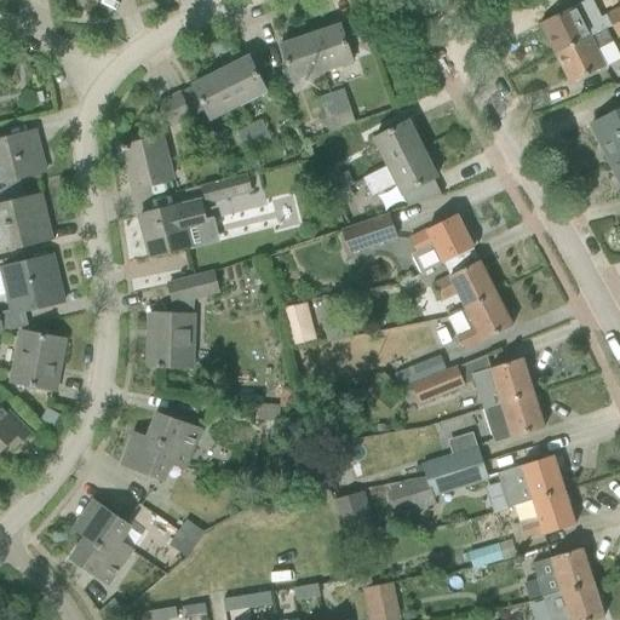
[(619,22),(619,6),(604,15),(610,27),(619,22)]
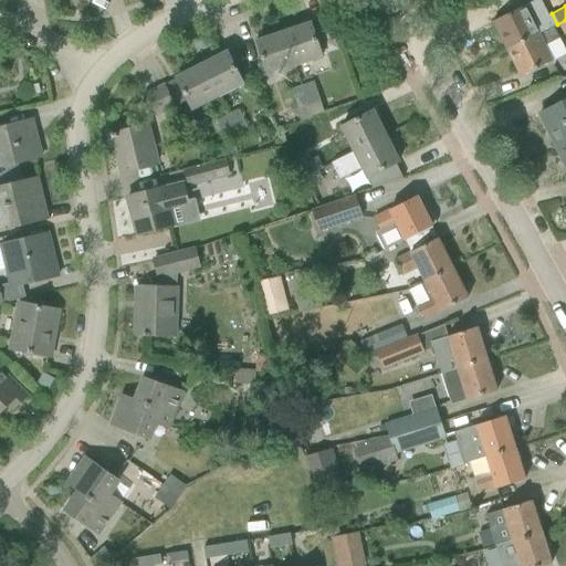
[(492,22),(506,50),(538,34),(536,32),(524,7),(512,12),(492,22)]
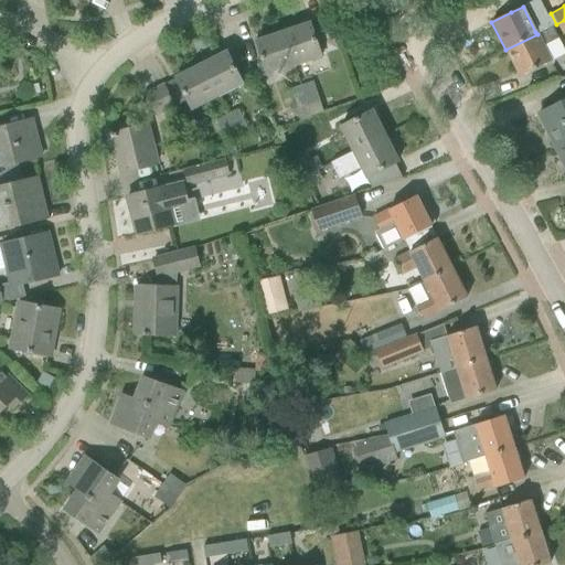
[(309,23),(283,33),(294,66),(321,57),(309,23)]
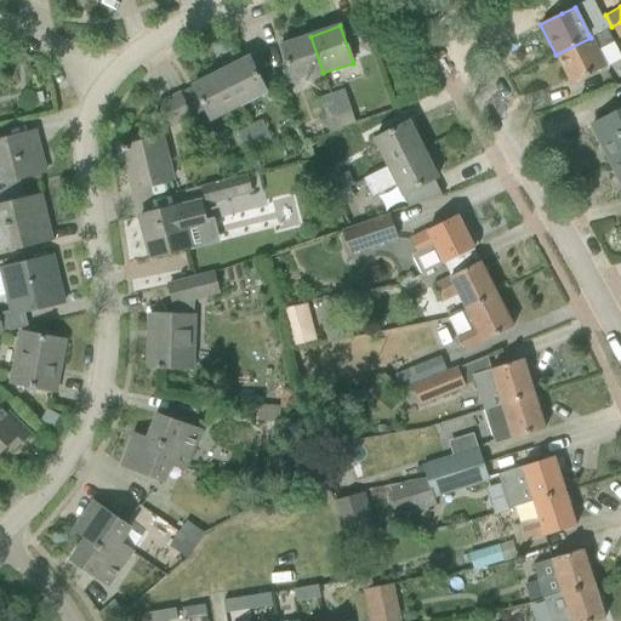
[(591,38),(556,55),(570,85),(592,74),(605,68),(596,47),(613,41),(605,29),(588,35),(591,38)]
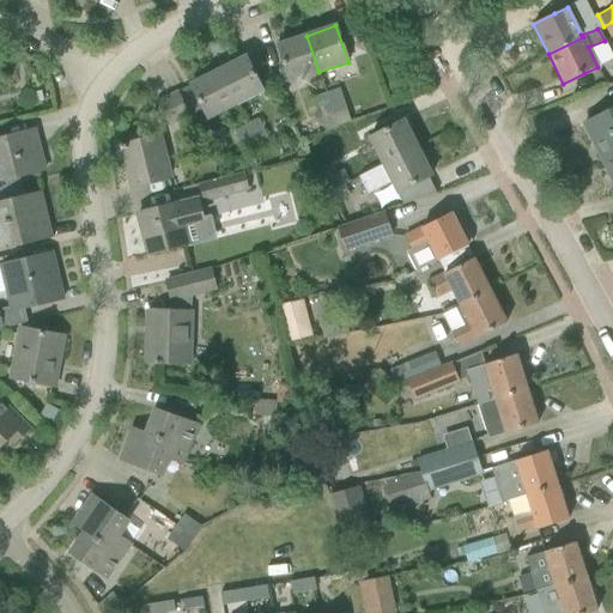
[(319,72),(307,36),(277,46),(285,68),(290,83),(319,72)]
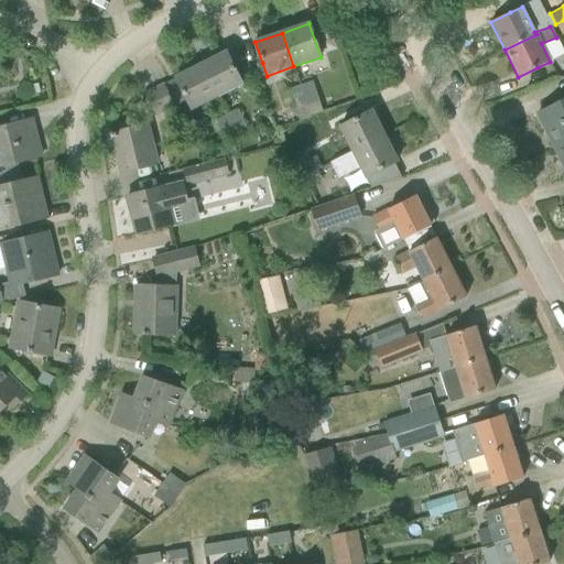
[(226,52),(201,65),(216,97),(241,84),(226,52)]
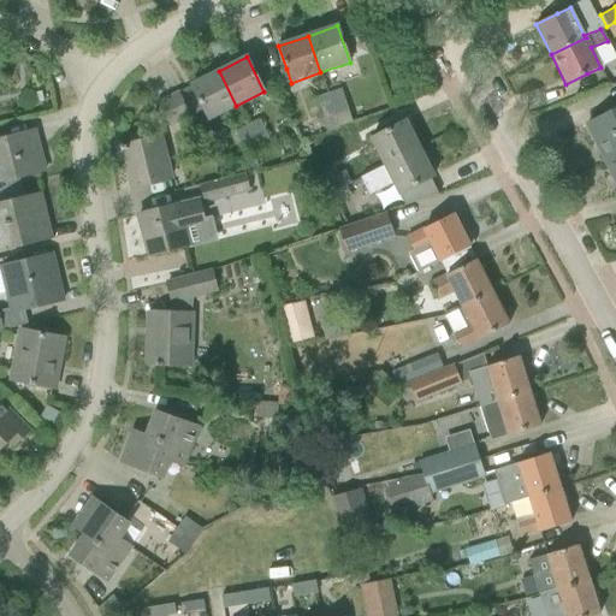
[(236,106),(219,71),(191,86),(208,120),(236,106)]
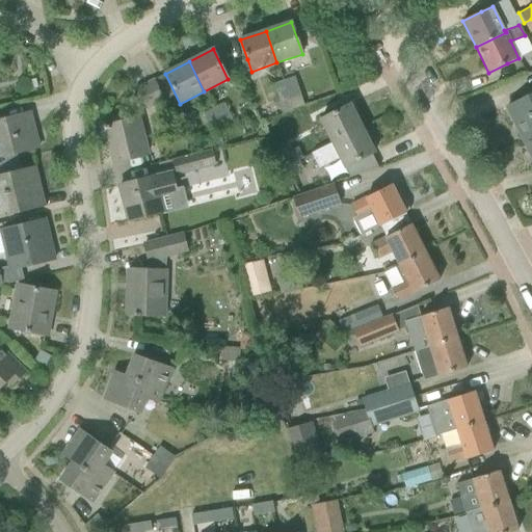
[(144,107),(147,111),(165,102),(154,79),(135,88),(144,107)]
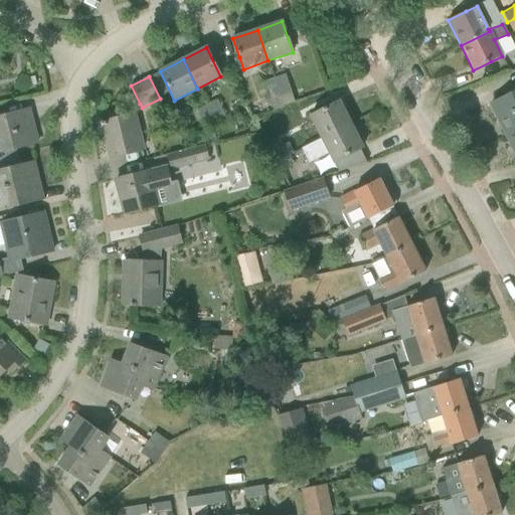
[(275,81),(281,99),(293,95),(287,77),(275,81)]
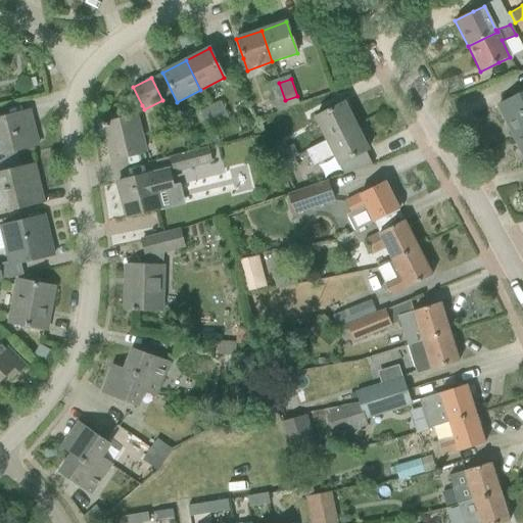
[(269,86),(275,103),(285,100),(279,83),(269,86)]
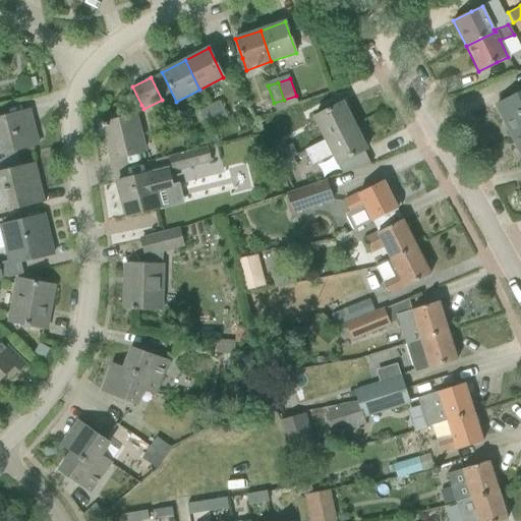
[(520,93),(496,106),(511,136),(520,131),(520,93)]
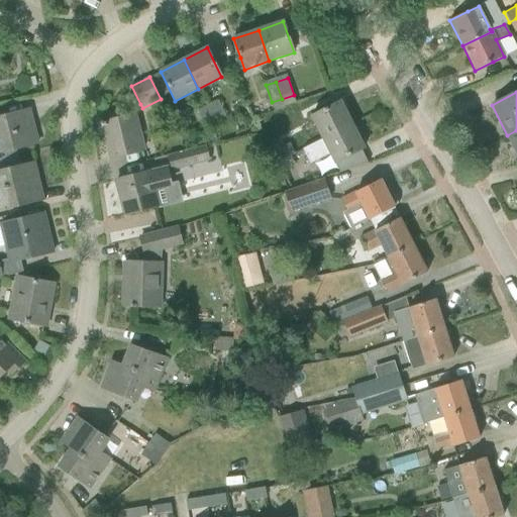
[(208,108),(216,125),(227,119),(219,102),(208,108)]
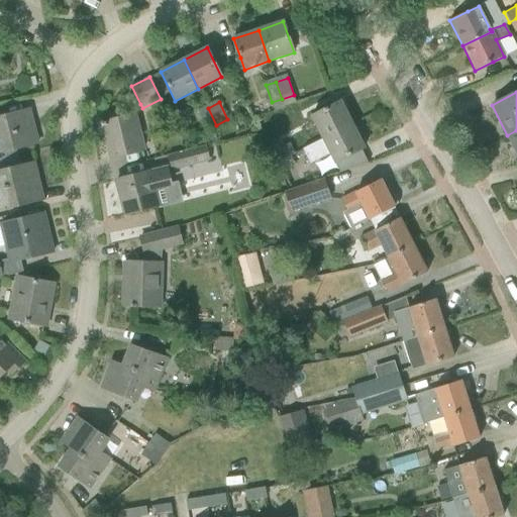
[(311,117),(323,139),(351,125),(340,102),(322,111),(311,117)]
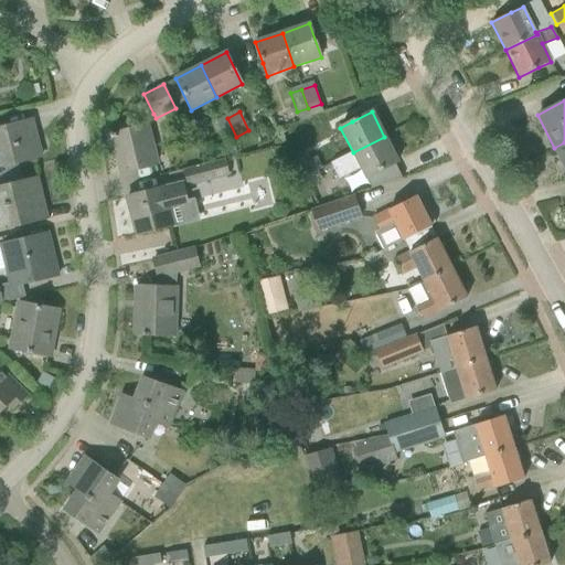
[(236,137),(227,118),(216,123),(225,141),(236,137)]
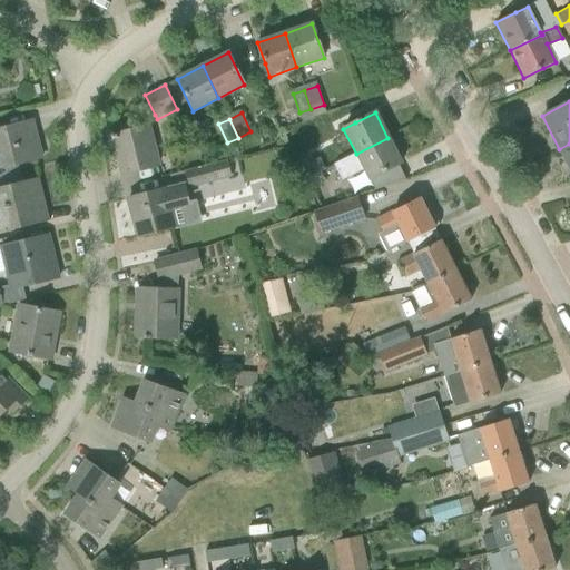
[(0,150),(5,168),(19,164),(41,158),(31,121),(10,127),(0,129),(0,150)]
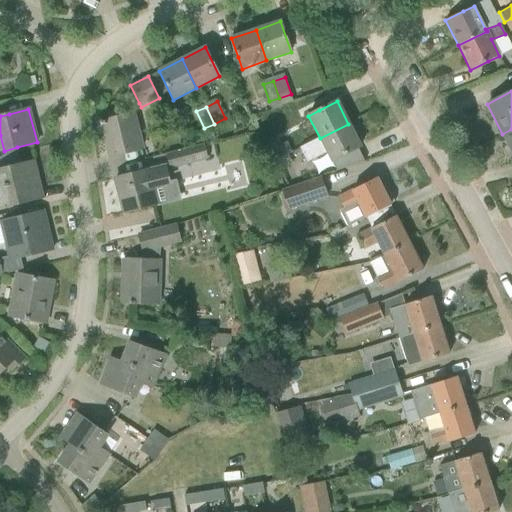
[(100,122),(109,157),(128,152),(142,149),(133,114),(100,122)]
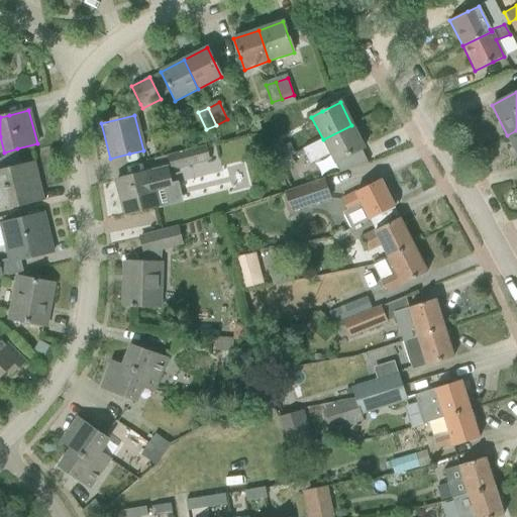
[(351,125),(323,139),(335,164),(345,158),(364,148),(351,125)]
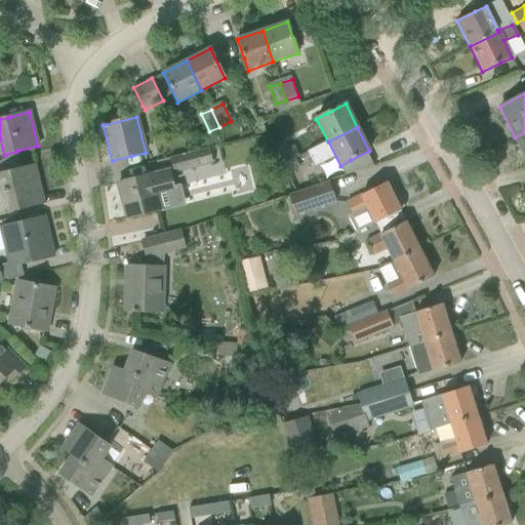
[(524,132),(515,137),(524,157),(524,132)]
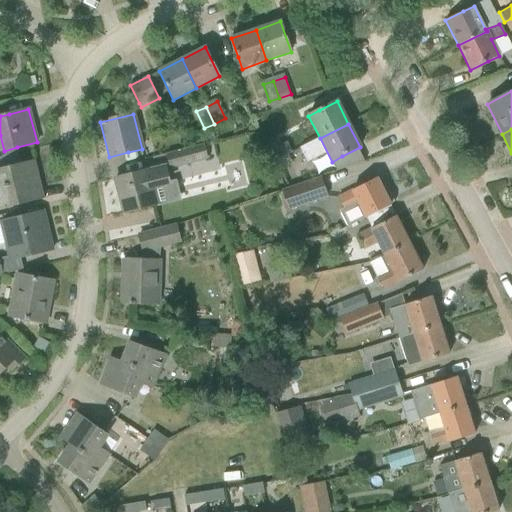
[(275,161),(292,152),(287,142),(270,150),(275,161)]
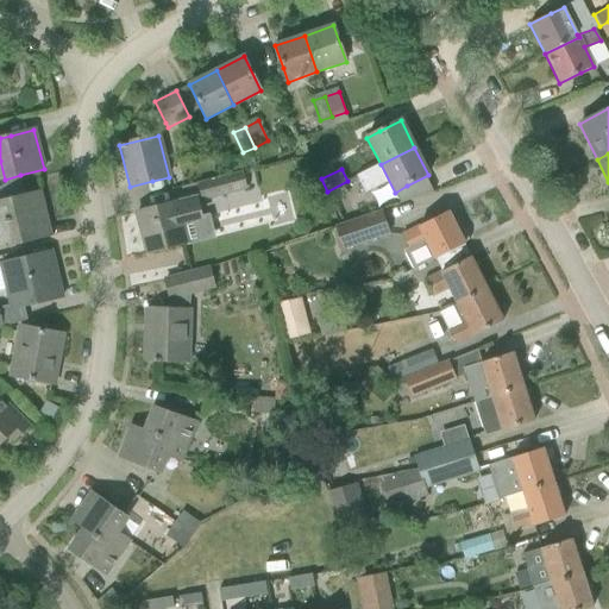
[(200,183),(203,201),(245,190),(240,173),(200,183)]
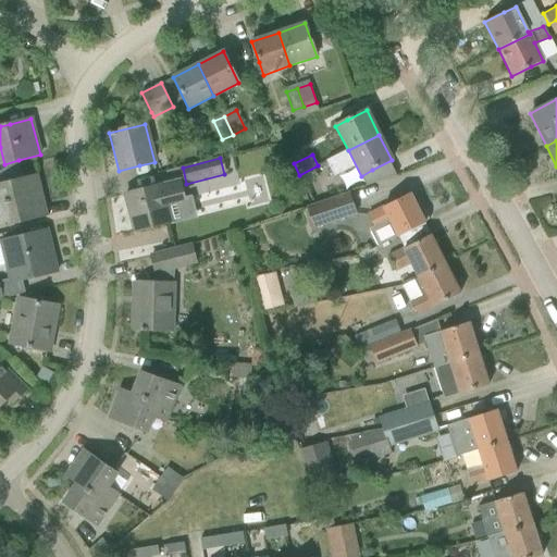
[(318,165),(299,175),(305,185),(323,175),(318,165)]
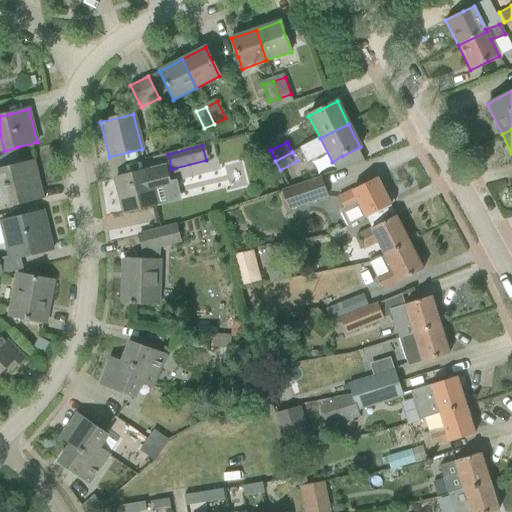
[(0,209),(44,199),(35,160),(0,168),(0,209)]
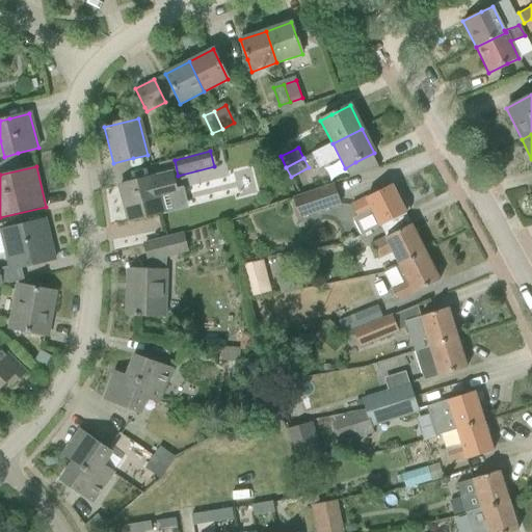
[(176,191),(171,174),(139,181),(118,186),(128,220),(148,215),(163,212),(159,195),(176,191)]
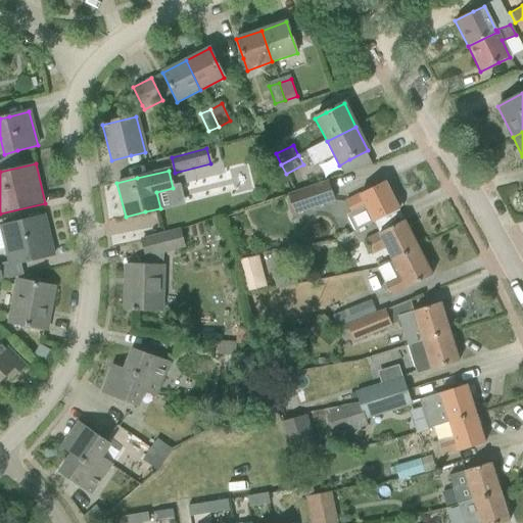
[(360,195),(345,202),(351,216),(366,208),(374,223),(380,220),(398,210),(384,182),(366,191),(360,195)]
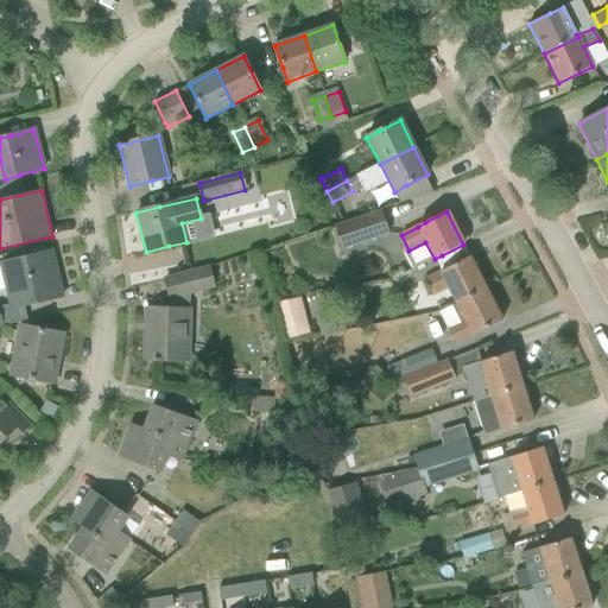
[(333,228),(342,248),(388,234),(381,213),(333,228)]
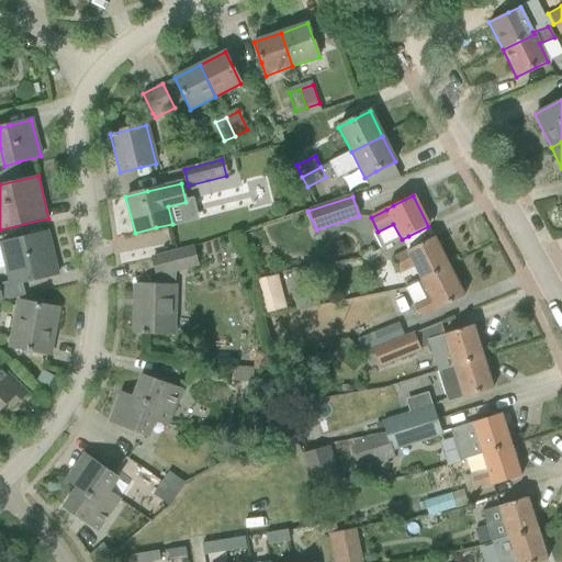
[(57,274),(47,232),(26,237),(11,242),(1,244),(11,285),(36,280),(57,274)]
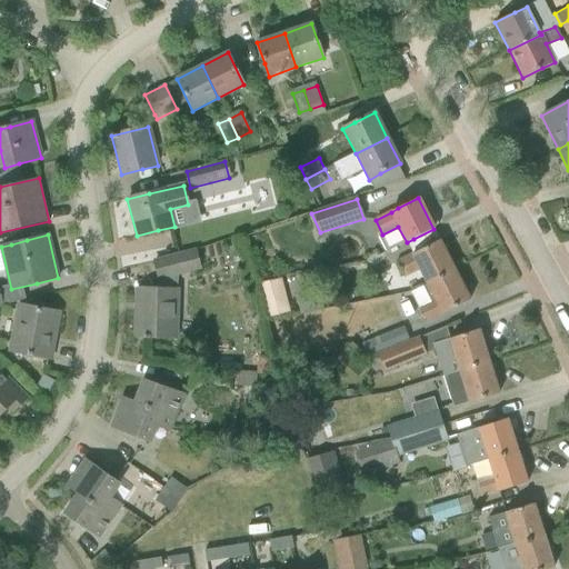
[(455,270),(439,240),(419,250),(412,255),(397,263),(403,277),(419,269),(427,285),(455,271),(455,270)]
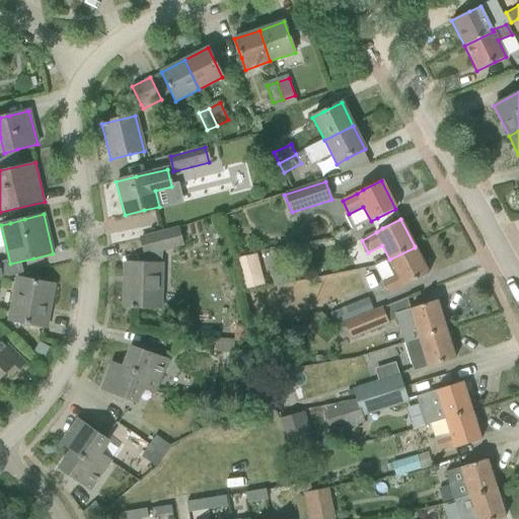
[(141,238),(145,254),(182,245),(178,229),(141,238)]
